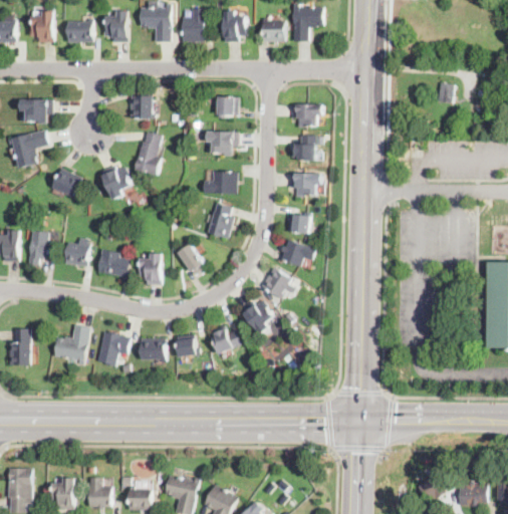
[(321,13),(321,26),(314,25),(314,27),(307,27),(307,41),(290,41),(290,3),(296,3),(296,7),(321,7),(321,13)]
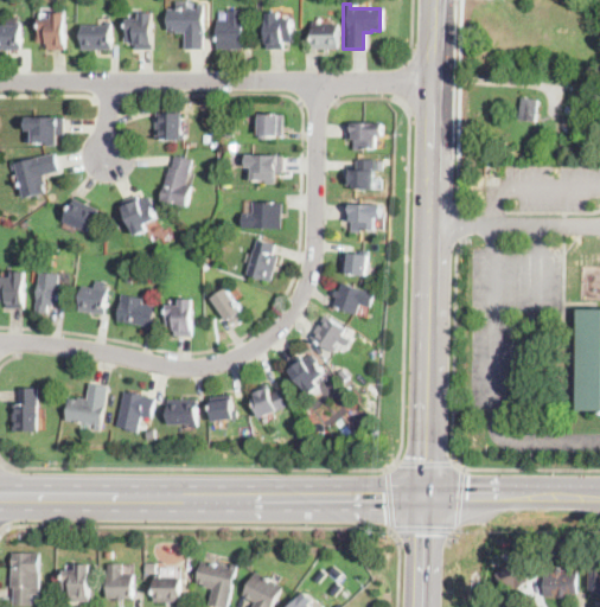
[(198,40),(198,48),(180,48),(180,33),(171,33),(171,32),(163,32),(163,8),(192,8),(192,5),(198,5),(198,40)]
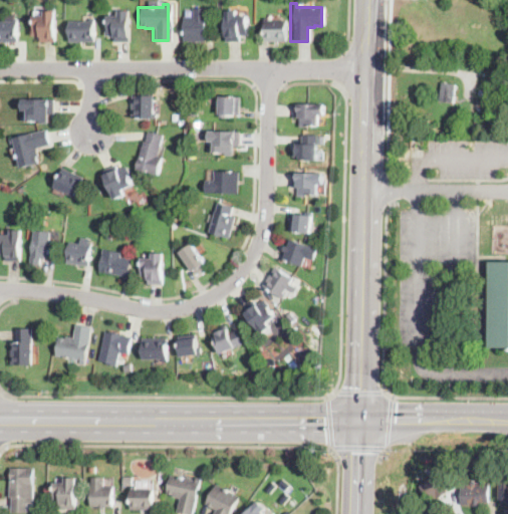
[(180,40),(180,16),(190,16),(190,7),(201,7),(202,40),(180,40)]
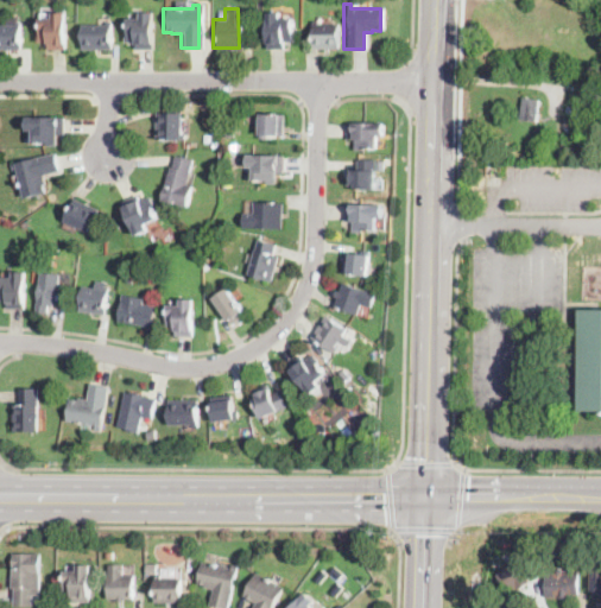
[(149,42),(149,48),(131,48),(131,40),(120,40),(120,31),(122,31),(122,17),(134,17),(134,11),(149,10),(149,42)]
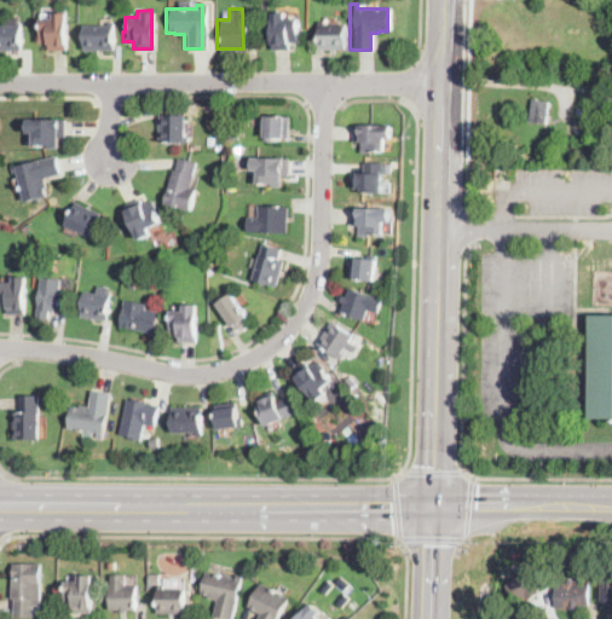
[(281,15),(281,18),(295,18),(295,44),(286,44),(286,50),(267,50),(267,12),(281,12),(281,15)]
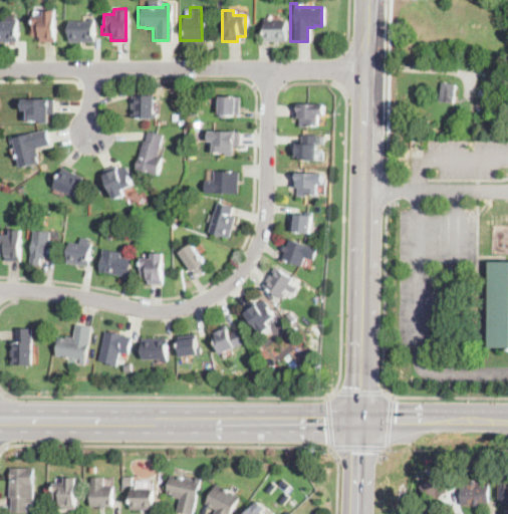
[(51,42),(36,42),(36,36),(29,36),(29,11),(51,11),(51,42)]
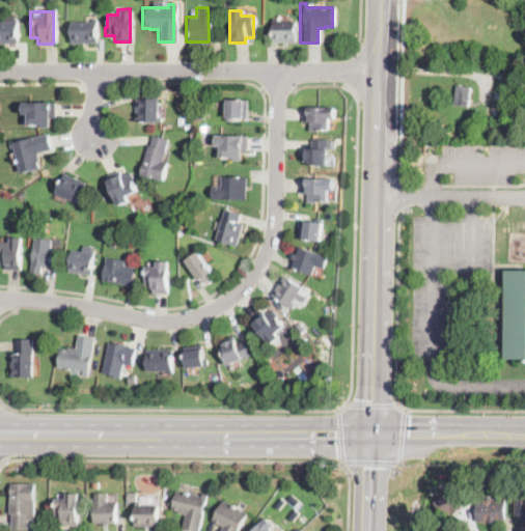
[(67,43),(67,21),(89,21),(89,18),(93,18),(93,43),(67,43)]
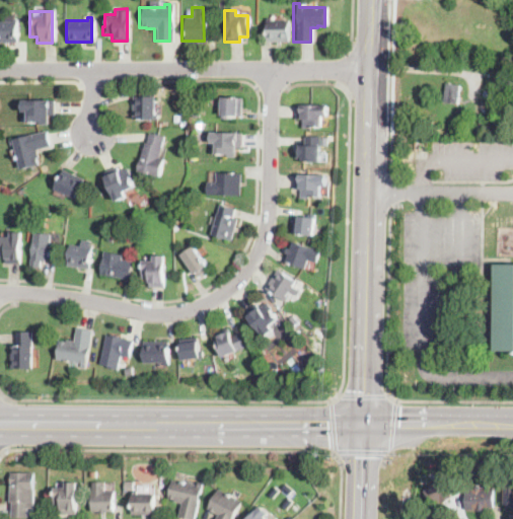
[(268,18),(268,21),(285,20),(285,42),(263,42),(263,18),(268,18)]
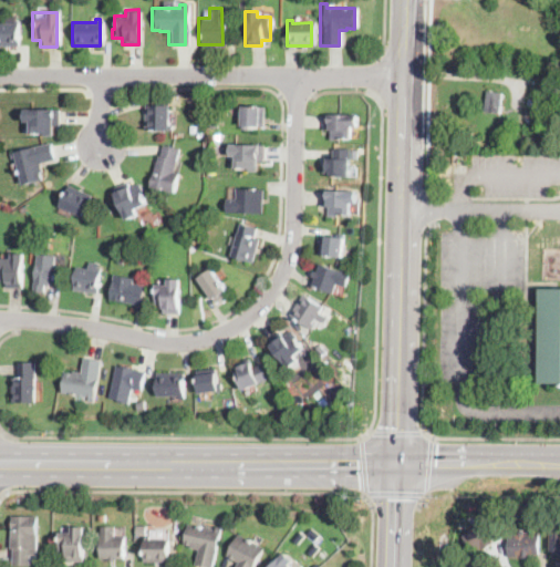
[(0,23),(9,23),(9,21),(10,21),(14,21),(14,47),(0,47),(0,23)]
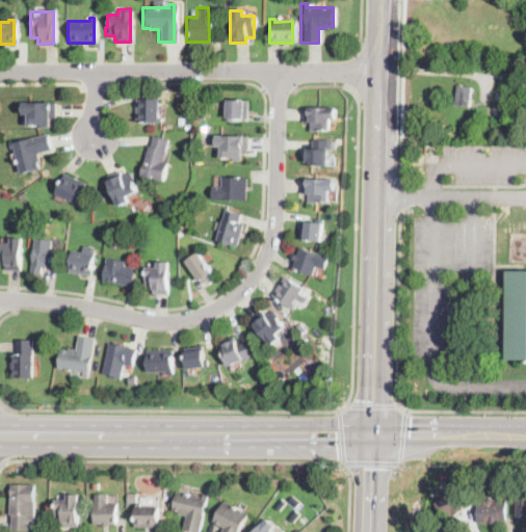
[(467,94),(466,99),(467,99),(466,107),(447,104),(449,95),(451,95),(452,85),(468,87),(467,94)]
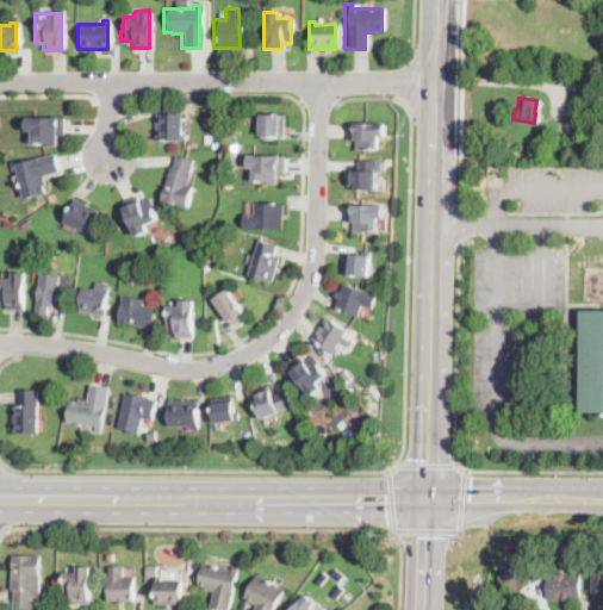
[(178,125),(178,135),(180,135),(180,139),(153,141),(153,125),(151,114),(176,114),(178,125)]
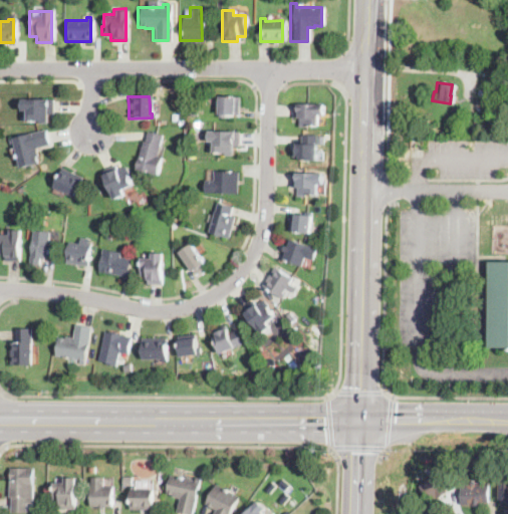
[(236,110),(236,114),(222,114),(221,118),(215,118),(215,117),(215,96),(236,97),(236,110)]
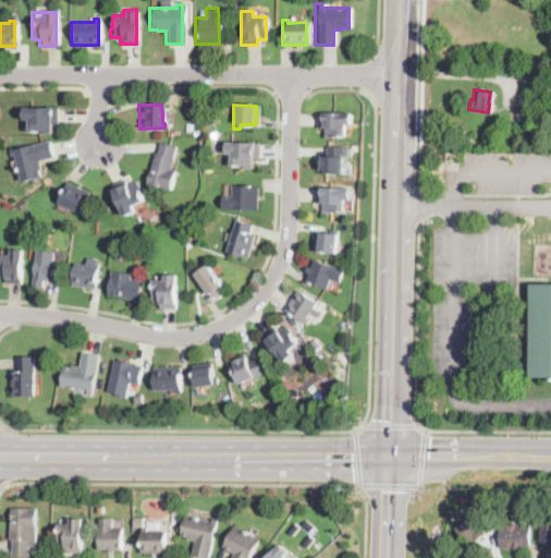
[(52,113),(52,122),(52,124),(46,124),(46,132),(26,132),(26,120),(20,120),(20,111),(20,108),(52,109),(52,113)]
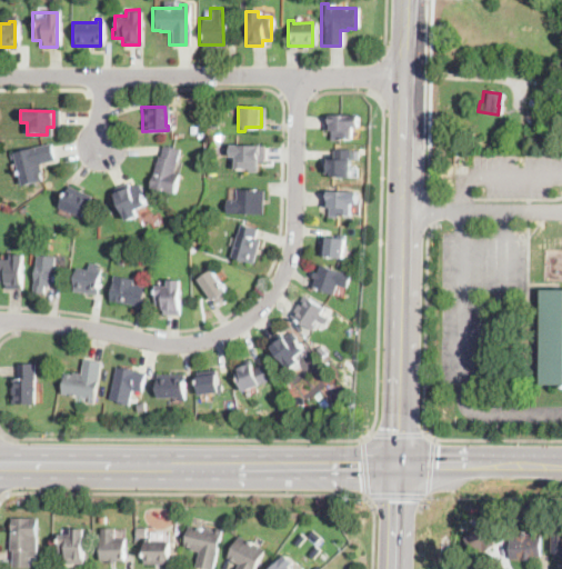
[(355,117),(355,128),(350,128),(349,140),(327,140),(327,131),(320,131),(321,115),(355,115),(355,117)]
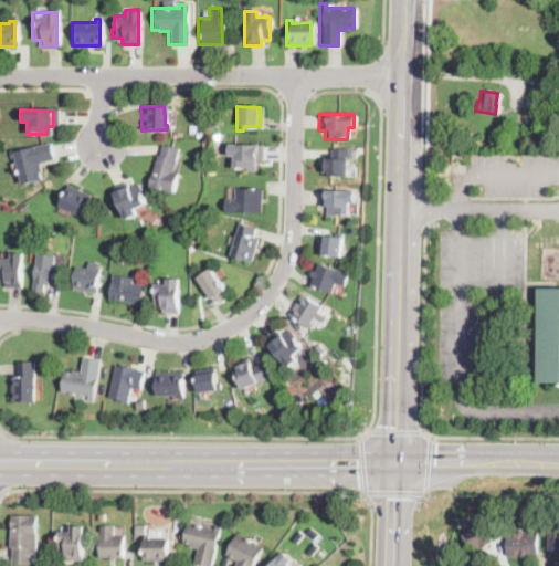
[(206,128),(204,128),(204,119),(213,119),(213,128),(206,128)]
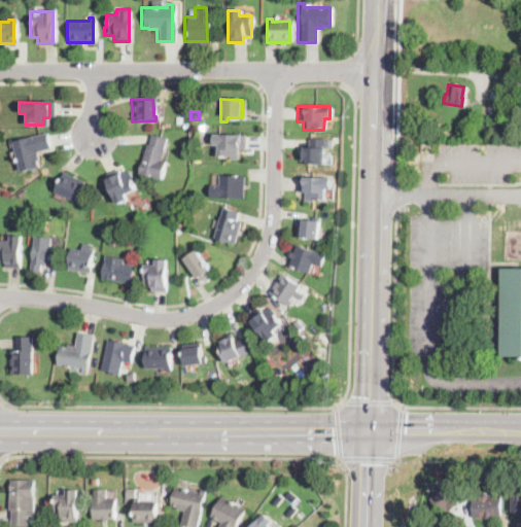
[(46,146),(46,148),(33,152),(35,160),(34,160),(36,168),(16,172),(10,146),(6,147),(5,143),(42,133),(46,146)]
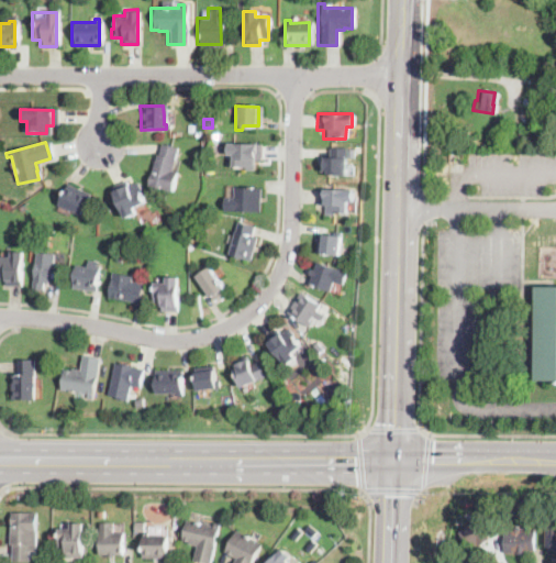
[(173,152),(171,157),(168,172),(174,173),(169,191),(144,186),(152,155),(155,155),(157,144),(174,148),(173,152)]
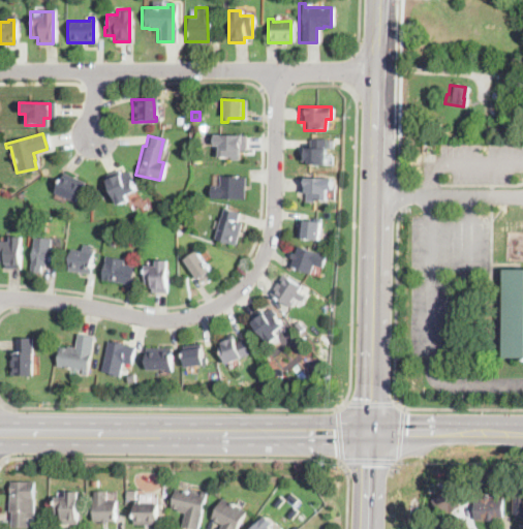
[(241,149),(241,151),(236,151),(236,160),(227,160),(227,157),(215,157),(215,146),(209,146),(210,135),(241,135),(241,149)]
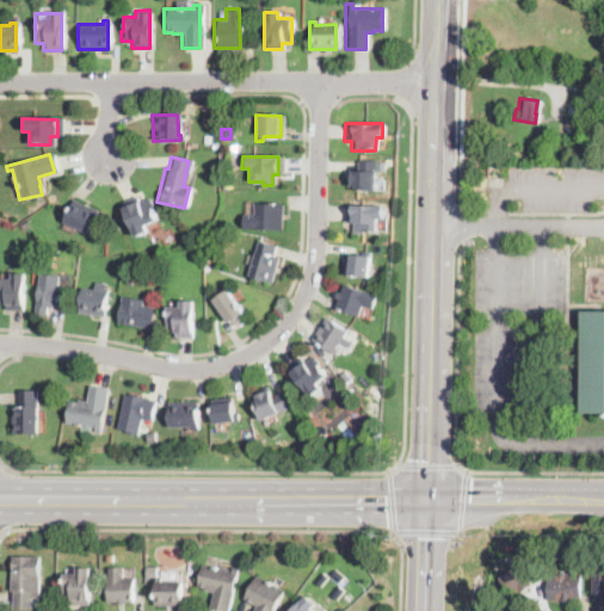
[(373,180),(373,190),(352,191),(352,186),(343,186),(343,178),(343,172),(353,172),(353,161),(373,161),(373,180)]
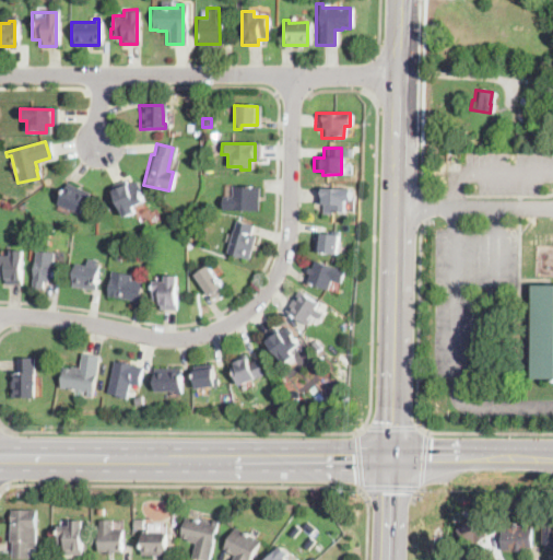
[(121,179),(124,184),(125,185),(133,181),(137,189),(133,190),(139,202),(129,207),(132,212),(121,218),(107,187),(118,182),(119,181),(121,179)]
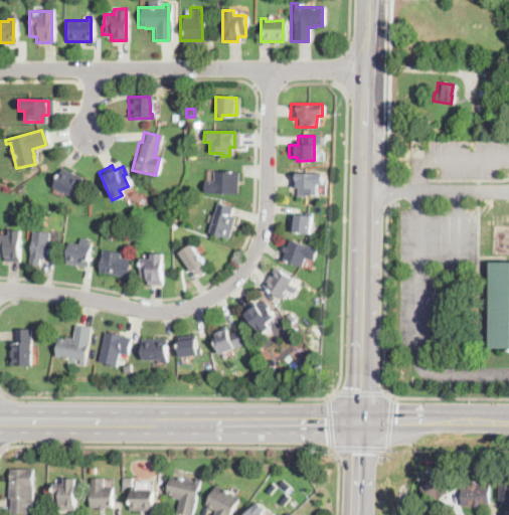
[(72,193),(70,197),(50,187),(58,168),(79,178),(72,193)]
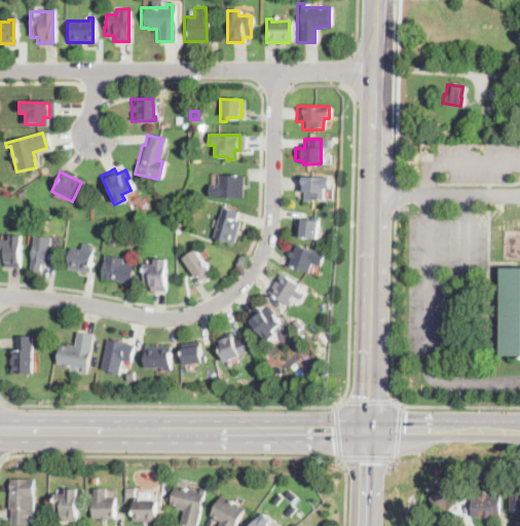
[(208,197),(206,197),(206,185),(215,185),(215,177),(239,177),(239,197),(208,197)]
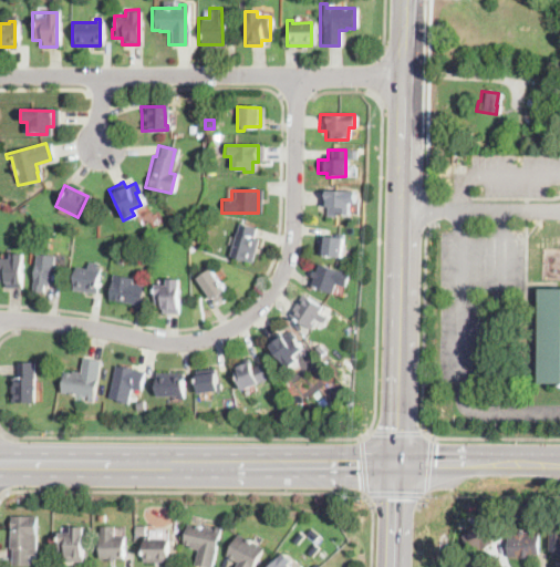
[(344,192),(352,192),(351,203),(345,203),(345,215),(324,215),(324,207),(318,207),(318,191),(344,192)]
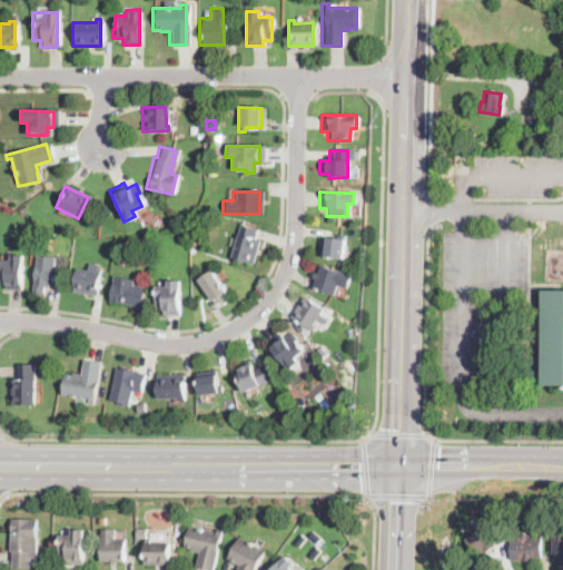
[(250,261),(249,264),(227,257),(234,235),(233,235),(236,224),(253,229),(250,238),(256,241),(250,261)]
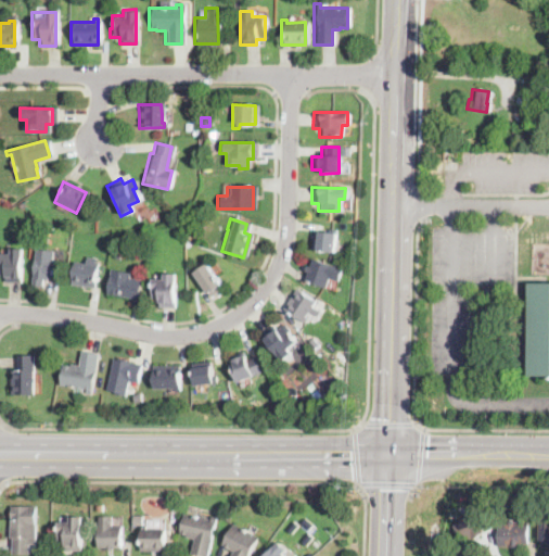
[(333,230),(332,243),(331,252),(308,250),(310,231),(324,232),(324,229),(333,230)]
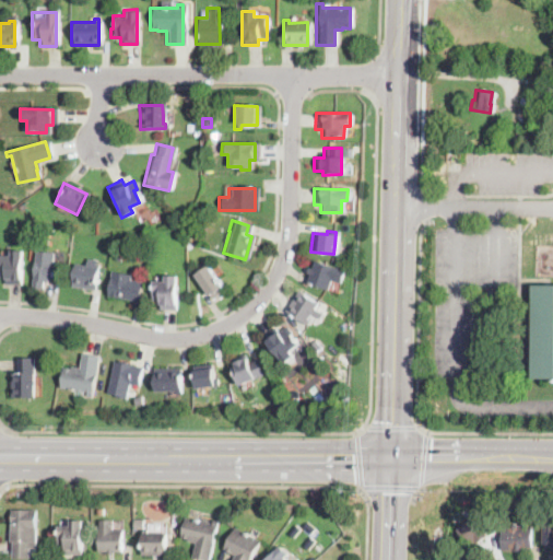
[(18,252),(18,257),(16,284),(1,284),(1,278),(0,278),(0,256),(7,256),(7,249),(19,249),(18,252)]
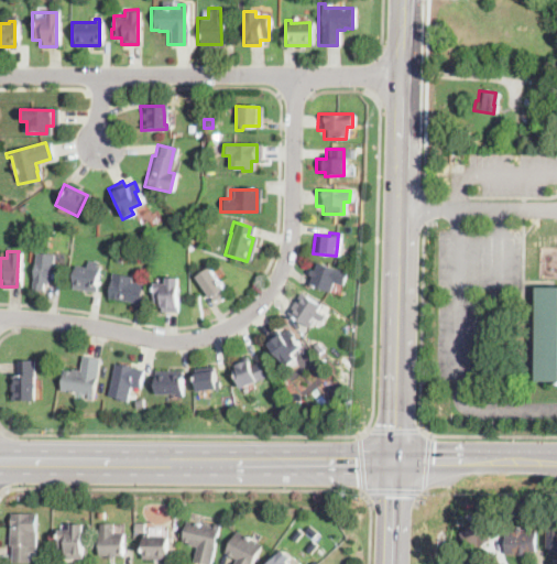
[(53,268),(52,282),(43,281),(43,284),(39,283),(39,291),(28,290),(29,283),(32,252),(50,255),(48,263),(54,263),(53,268)]
